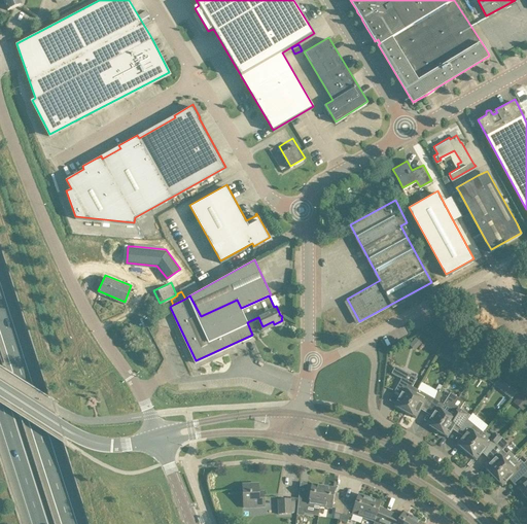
[(416,335),(411,340),(417,346),(422,341),(416,335)]
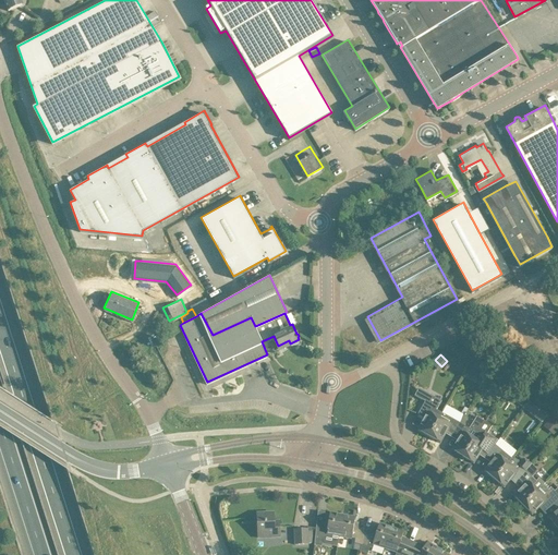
[(478,375),(482,368),(470,361),(465,371),(473,374),(474,373),(478,375)]
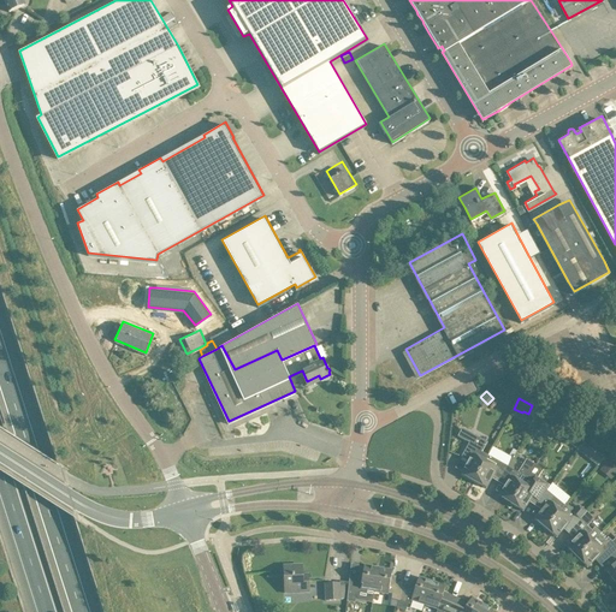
[(543,414),(531,434),(545,443),(557,423),(543,414)]
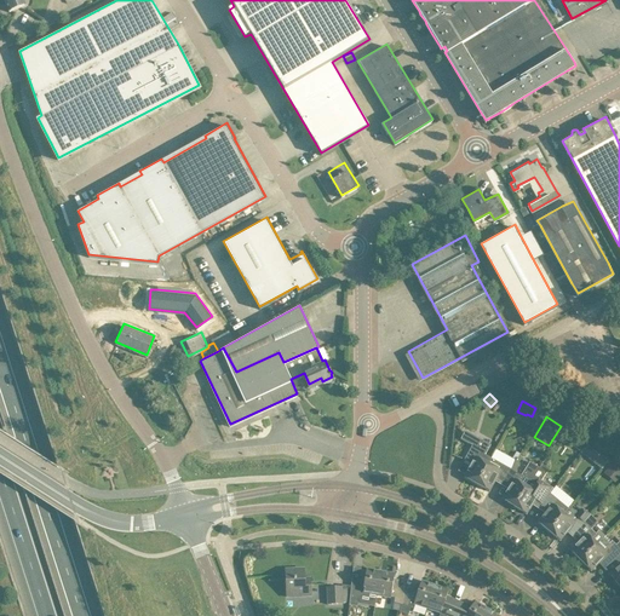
[(464,475),(477,482),(492,455),(484,452),(491,442),(477,433),(464,458),(471,461),(464,475)]
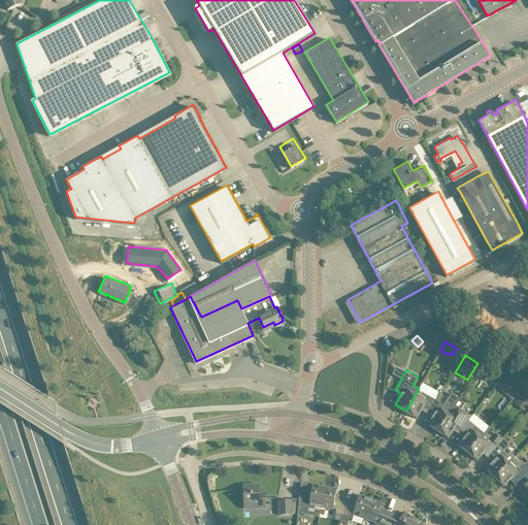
[(495,372),(489,380),(494,383),(500,375),(495,372)]
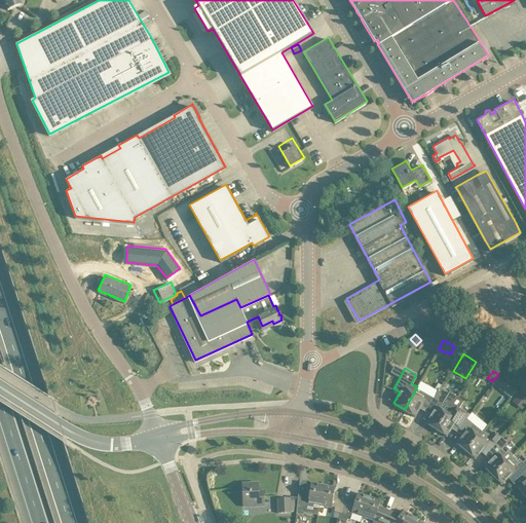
[(496,385),(502,377),(498,374),(492,381),(496,385)]
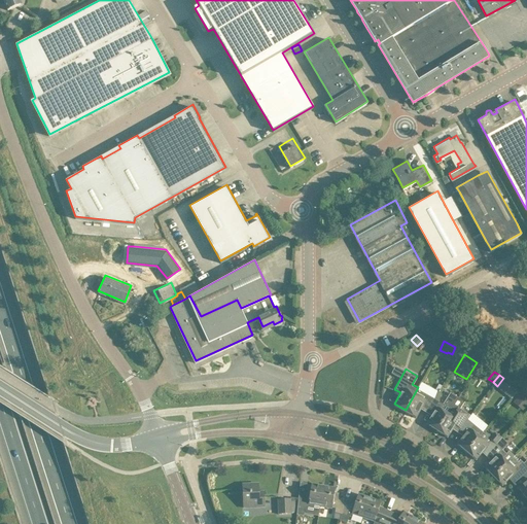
[(418,387),(406,410),(416,415),(422,405),(428,408),(434,396),(433,396),(430,394),(423,390),(418,387)]
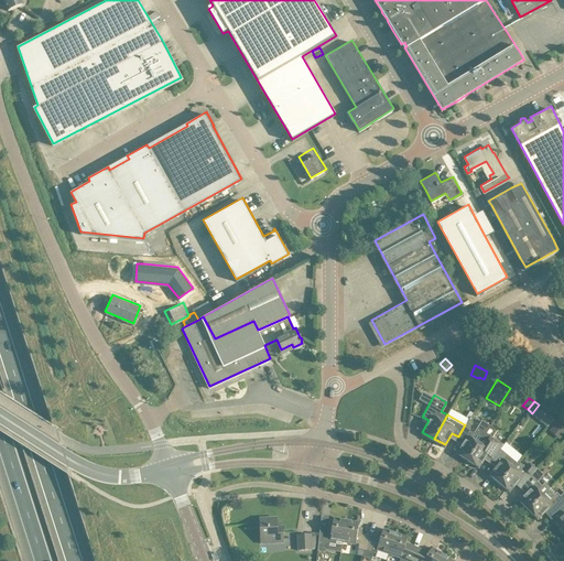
[(462,443),(456,452),(468,459),(484,434),(490,423),(484,419),(475,431),(468,427),(465,424),(458,437),(464,440),(462,443)]
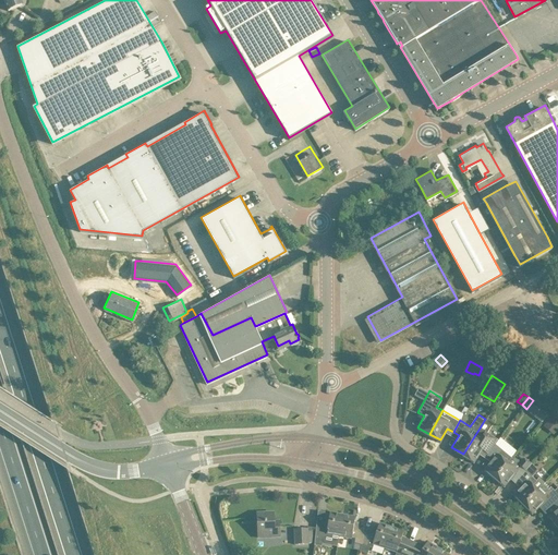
[(554,432),(557,425),(557,420),(552,414),(544,423),(554,432)]
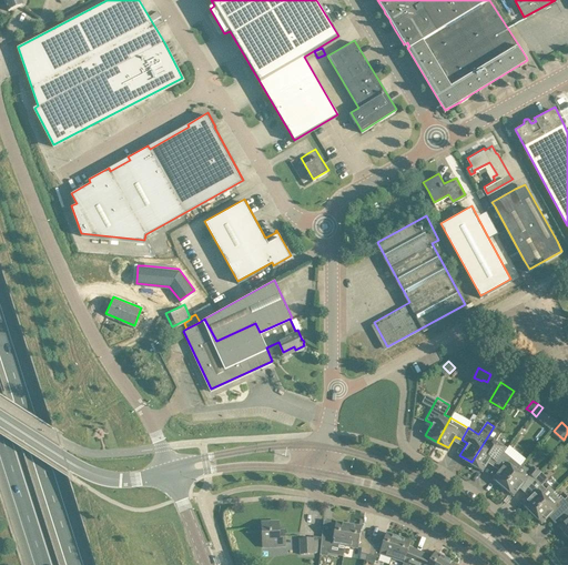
[(487,437),(472,462),(483,470),(488,461),(489,457),(496,462),(504,451),(507,446),(507,445),(506,445),(496,439),(500,431),(494,426),(487,437)]
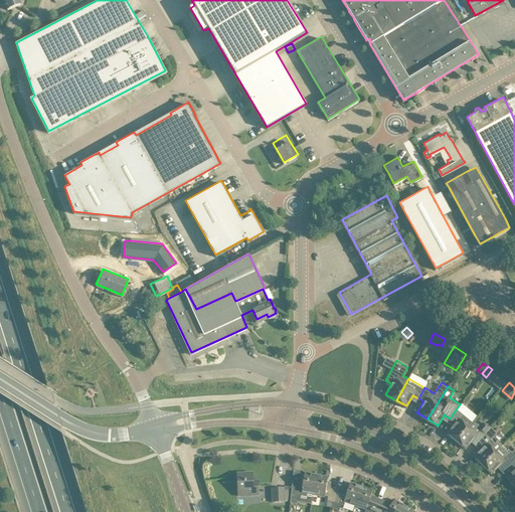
[(472,420),(467,416),(457,408),(450,418),(455,421),(453,424),(447,432),(456,440),(469,424),(469,423),(472,420)]
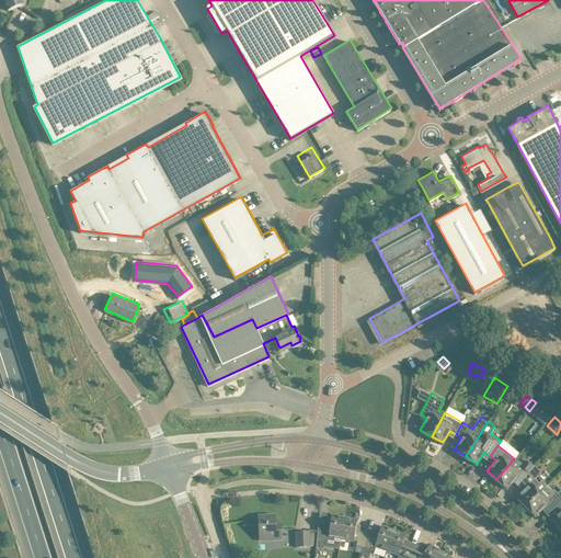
[(515,477),(521,481),(530,471),(528,470),(534,464),(527,457),(523,462),(515,456),(514,458),(511,462),(511,463),(496,479),(506,487),(515,477)]
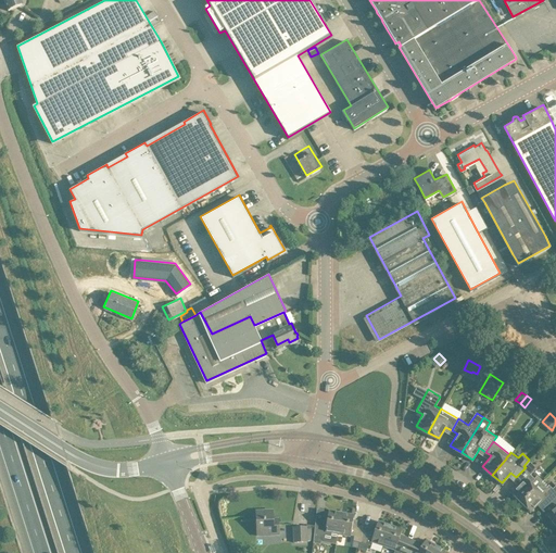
[(542,480),(543,478),(538,474),(534,476),(526,467),(516,477),(521,482),(512,491),(521,501),(535,486),(538,484),(541,479),(542,480)]
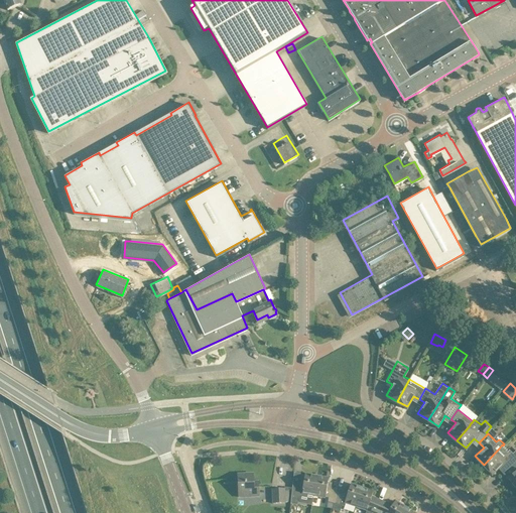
[(499,449),(497,451),(484,465),(492,473),(501,465),(505,470),(513,463),(515,459),(515,455),(509,447),(509,449),(504,443),(503,445),(502,444),(499,449)]
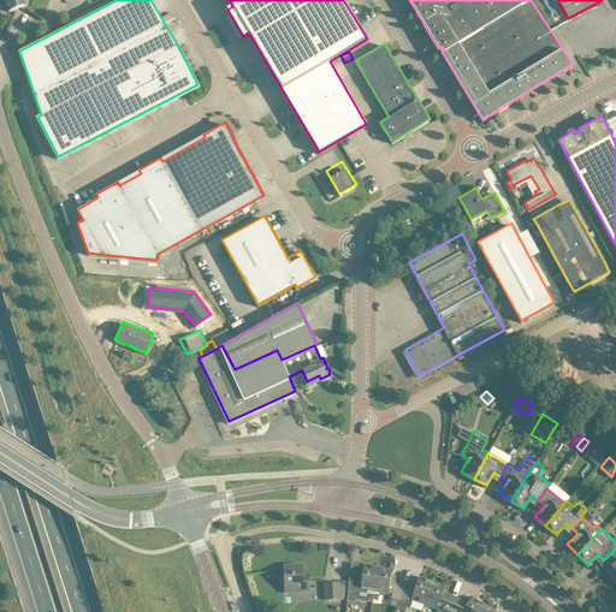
[(349,582),(348,590),(347,599),(355,599),(356,589),(365,590),(366,589),(367,588),(374,589),(378,564),(365,562),(362,571),(357,571),(357,575),(349,574),(349,582)]
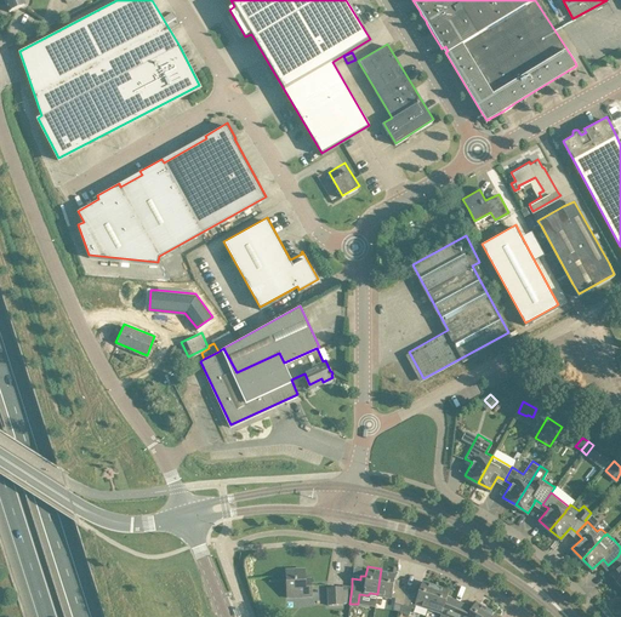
[(286,594),(296,594),(312,593),(312,581),(306,582),(305,567),(286,567),(286,589),(286,594)]
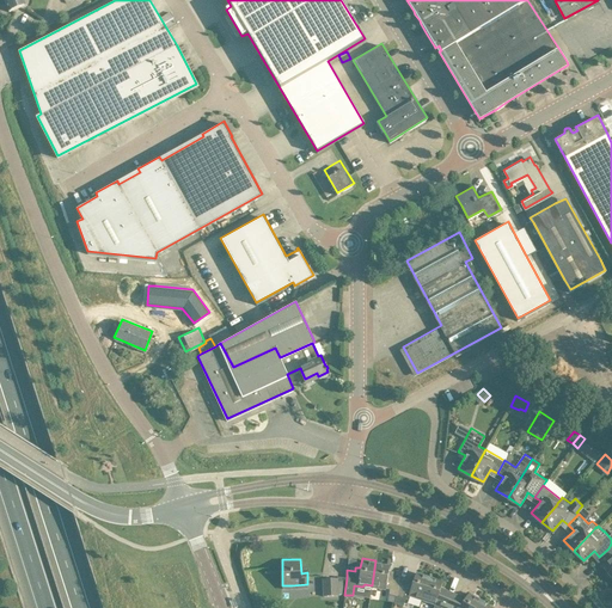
[(386,588),(386,587),(386,585),(390,587),(389,591),(396,594),(397,595),(401,579),(392,577),(393,573),(389,572),(390,563),(375,560),(372,585),(386,588)]
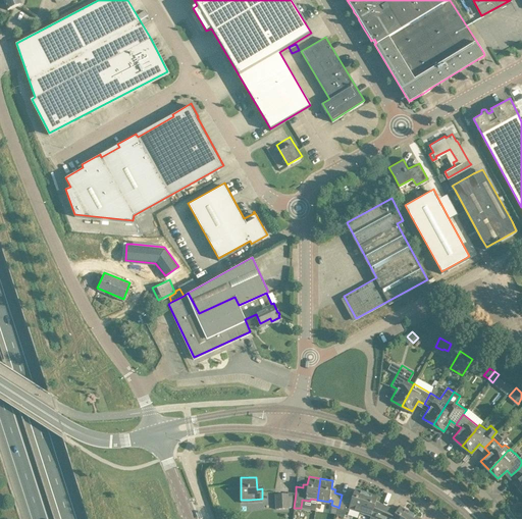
[(338,508),(337,507),(336,513),(344,515),(346,509),(348,510),(349,507),(360,510),(366,490),(355,486),(352,495),(349,494),(348,497),(342,495),(338,508)]
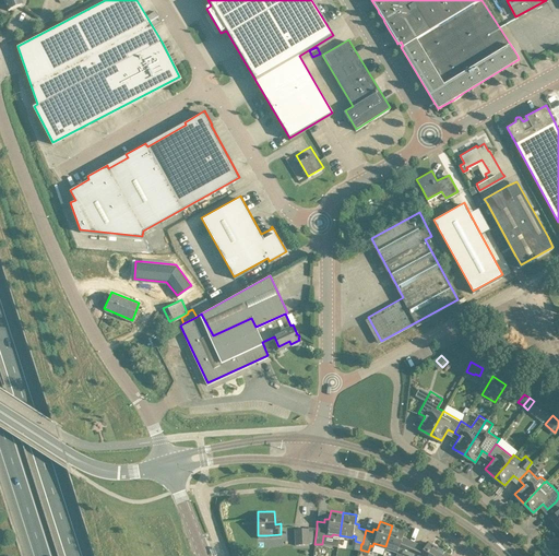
[(392,525),(385,546),(397,551),(394,555),(406,555),(412,545),(405,543),(406,540),(402,537),(405,530),(392,525)]
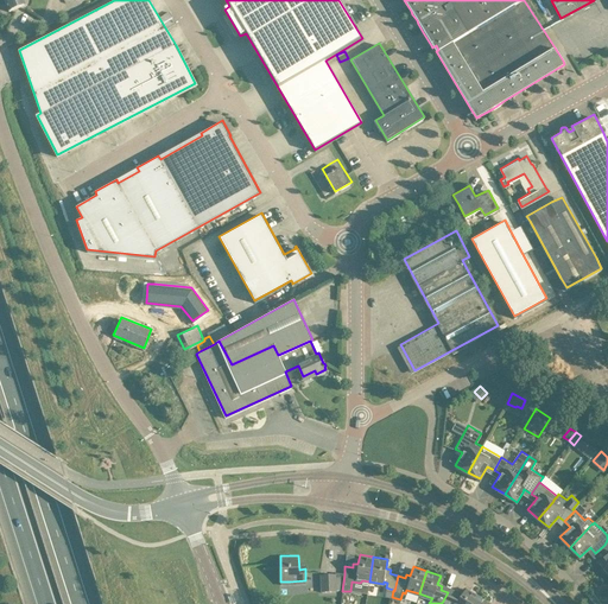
[(335,572),(321,573),(322,590),(336,589),(335,574),(335,572)]
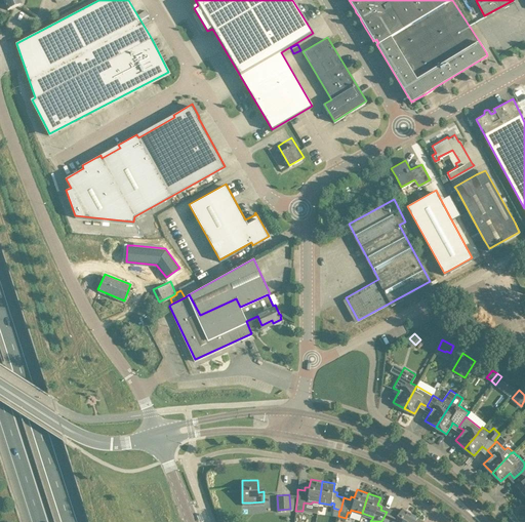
[(393,515),(387,512),(381,521),(407,521),(413,514),(402,507),(398,514),(395,512),(393,515)]
